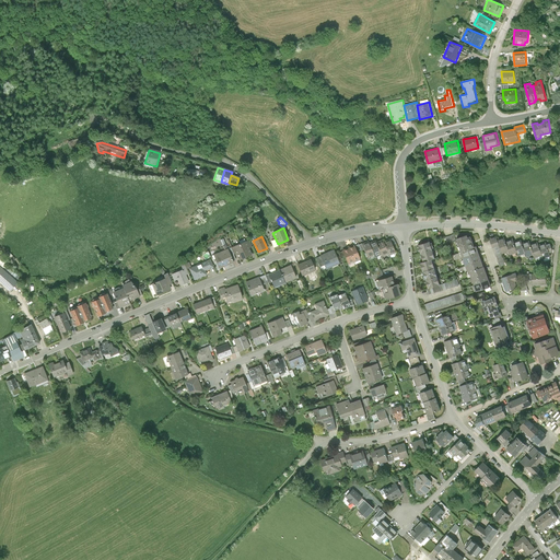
[(466,236),(456,240),(461,253),(475,247),(470,236),(467,238),(466,236)]
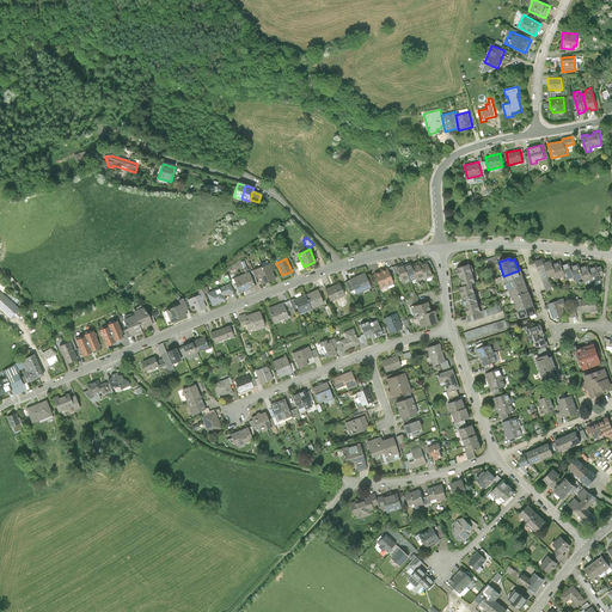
[(546,270),(544,262),(542,258),(534,261),(539,273),(546,270)]
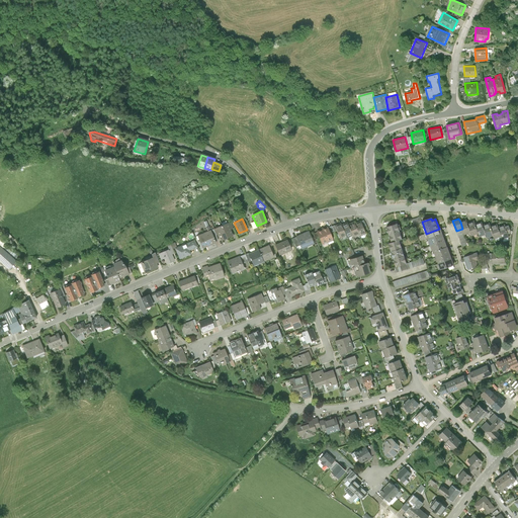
[(464,236),(470,233),(467,223),(466,220),(460,222),(462,229),(464,236)]
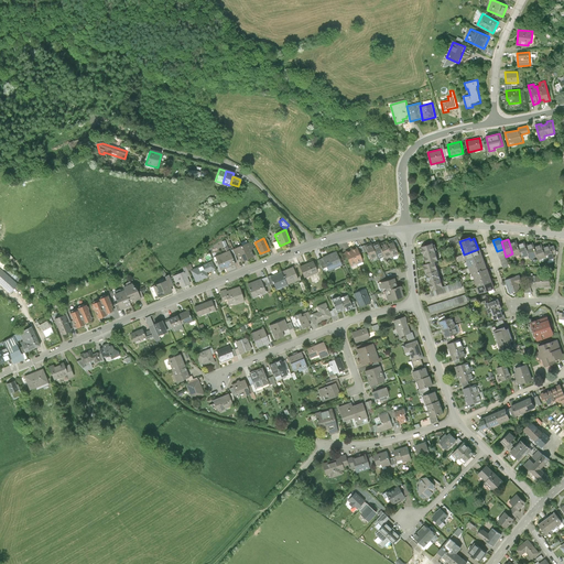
[(386,259),(392,256),(387,243),(386,240),(379,243),(384,257),(386,259)]
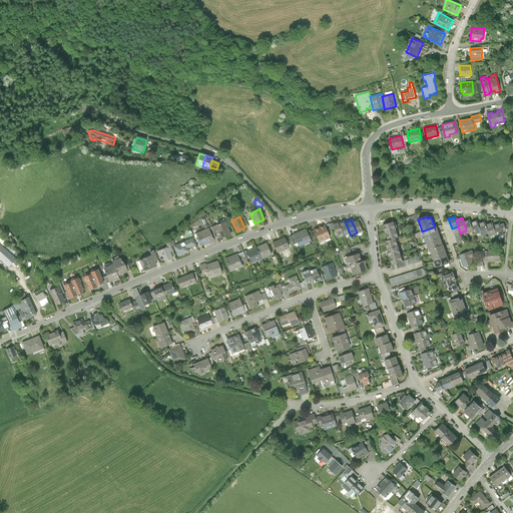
[(473,231),(470,221),(469,218),(463,220),(466,230),(467,233),(473,231)]
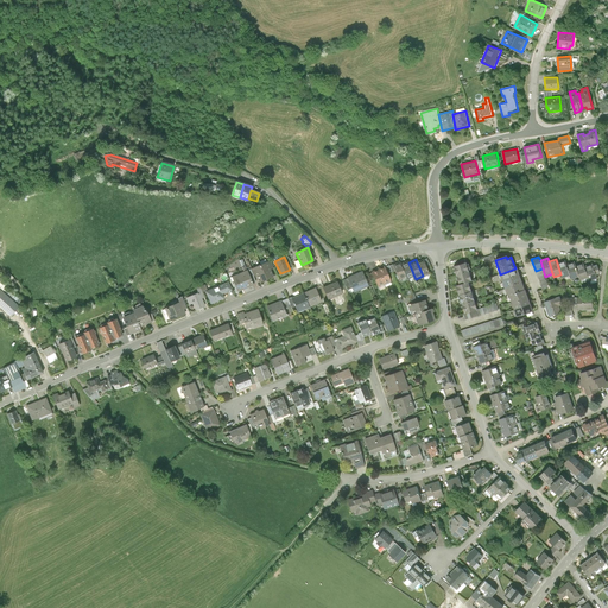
[(400,280),(407,278),(401,263),(400,260),(393,264),(400,280)]
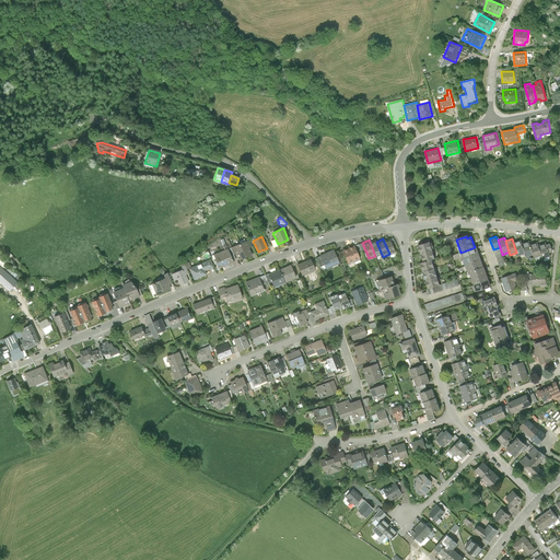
[(376,257),(382,255),(376,242),(375,240),(370,242),(375,256),(376,257)]
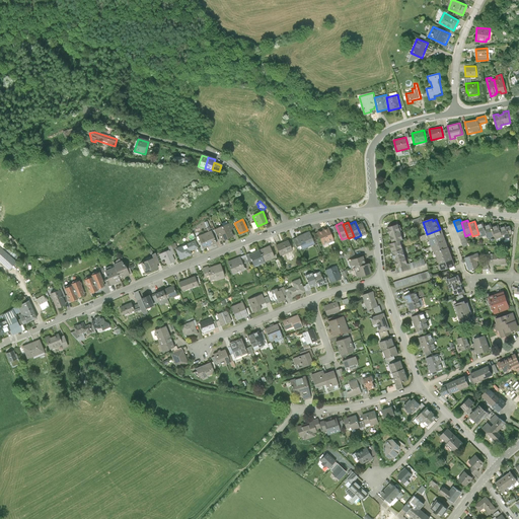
[(362,222),(356,224),(361,235),(361,237),(367,234),(362,222)]
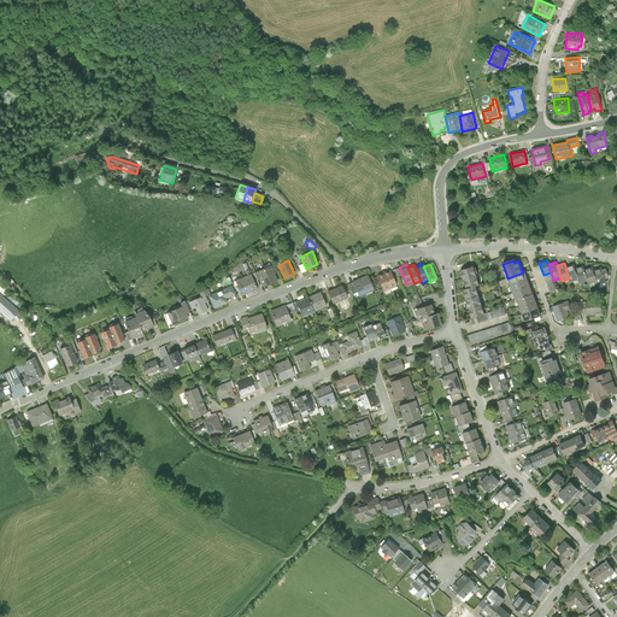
[(571,283),(580,281),(575,268),(574,264),(565,266),(569,278),(571,283)]
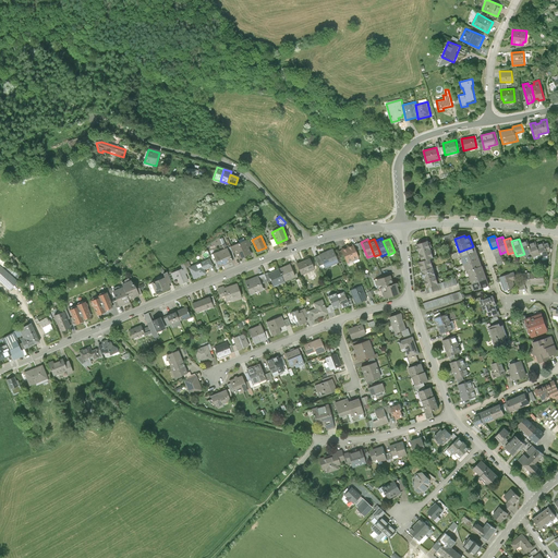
[(247,240),(239,243),(244,256),(251,254),(247,247),(250,246),(247,240)]
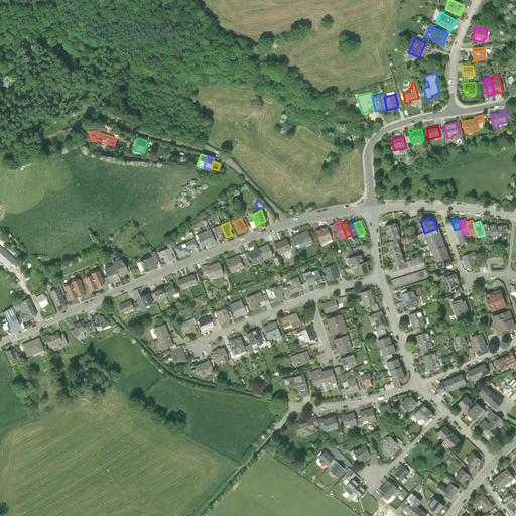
[(485,237),(492,235),(489,226),(488,222),(481,224),(485,235),(485,237)]
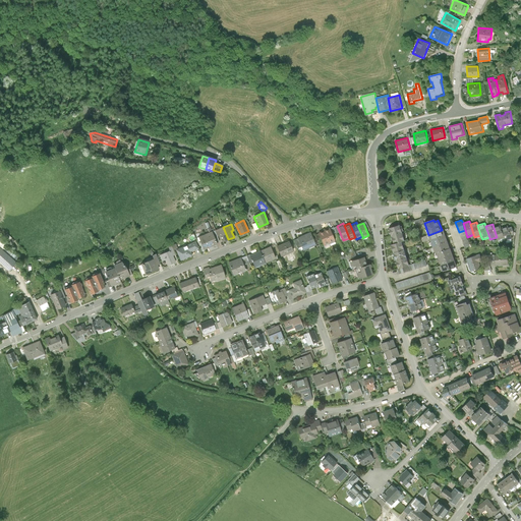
[(389,229),(392,236),(402,233),(400,225),(389,229)]
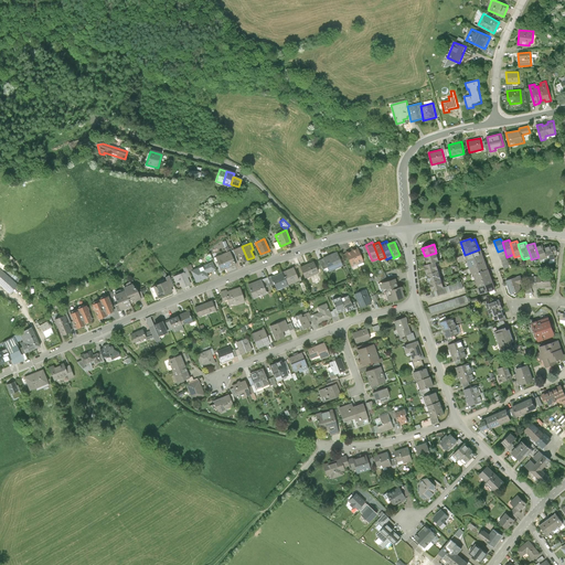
[(540,262),(547,258),(544,248),(543,245),(535,247),(539,257),(540,262)]
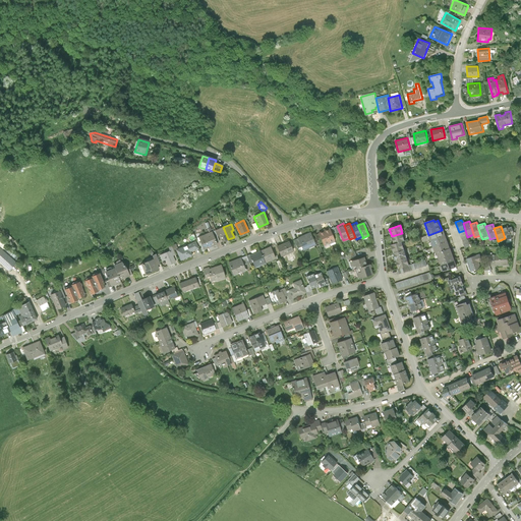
[(222,241),(228,239),(223,227),(215,230),(217,236),(220,235),(222,241)]
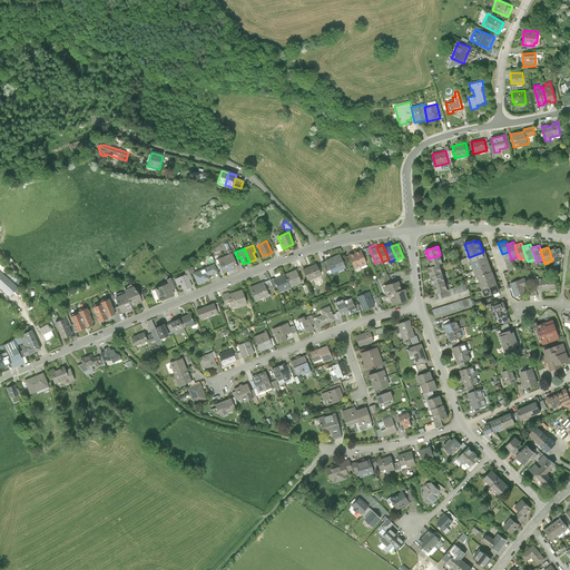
[(556,248),(549,251),(552,261),(553,264),(561,262),(556,248)]
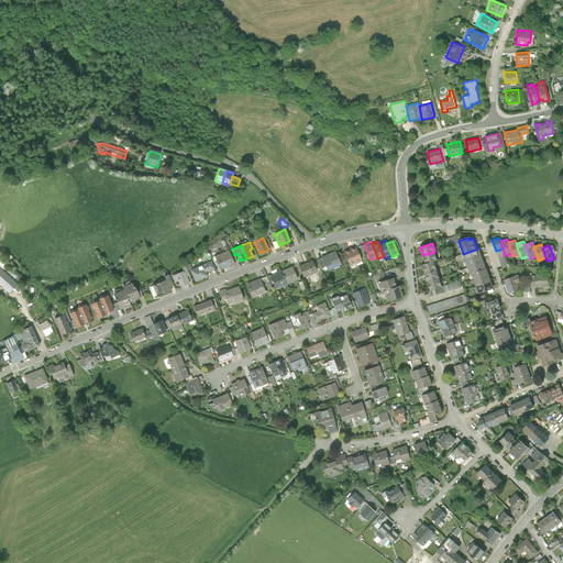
[(351,249),(356,264),(363,261),(357,246),(351,249)]
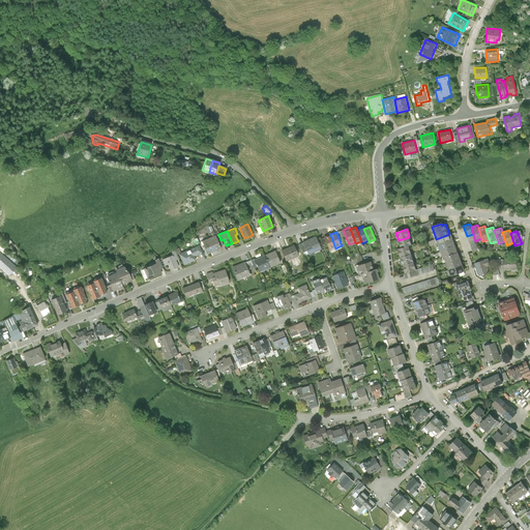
[(436,239),(438,245),(453,240),(451,233),(449,234),(436,239)]
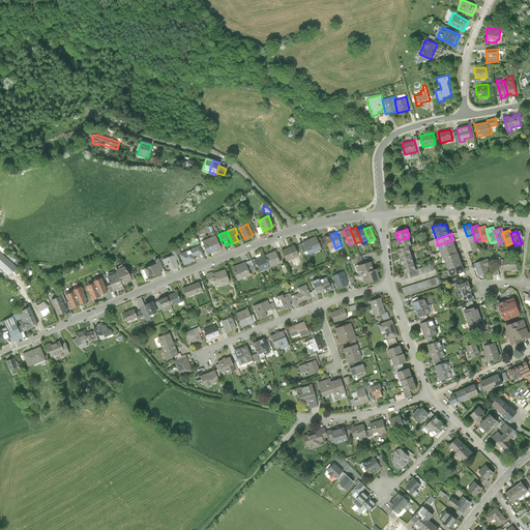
[(335,248),(330,234),(324,237),(330,251),(335,248)]
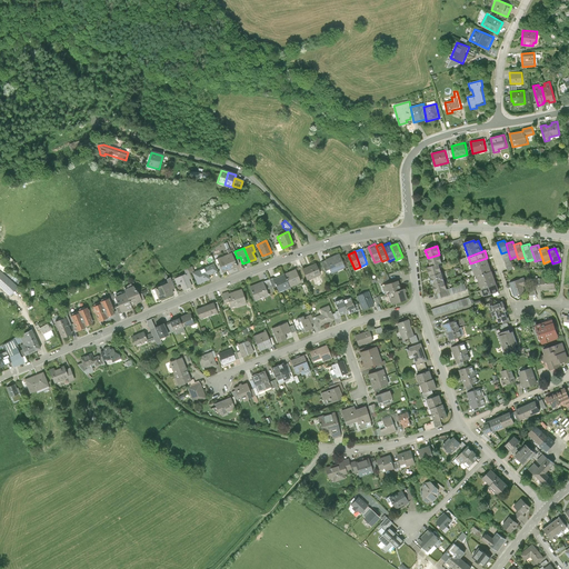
[(507,271),(513,269),(510,259),(508,251),(501,253),(507,271)]
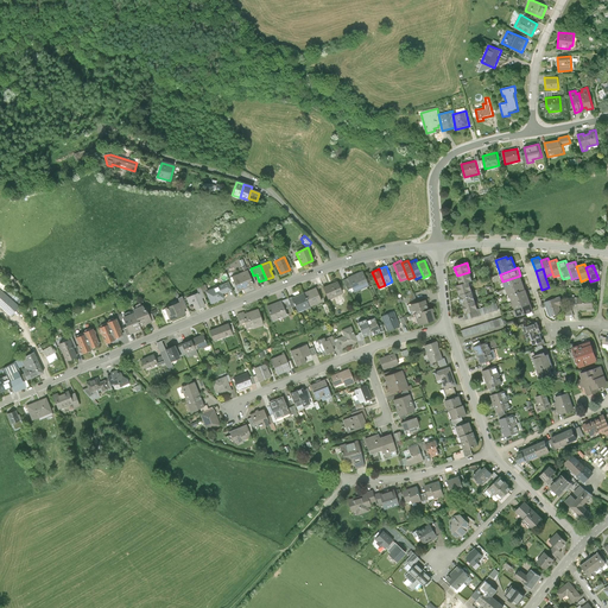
[(247,271),(232,277),(238,291),(253,285),(252,284),(247,271)]
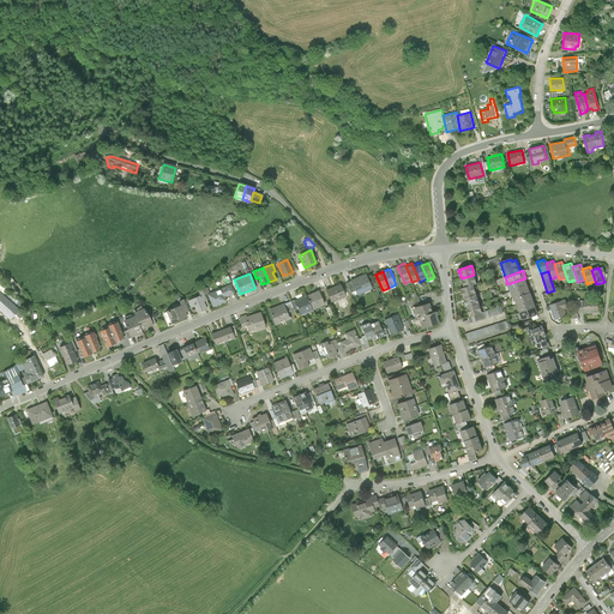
[(367,274),(347,283),(351,294),(356,292),(359,296),(374,289),(367,274)]
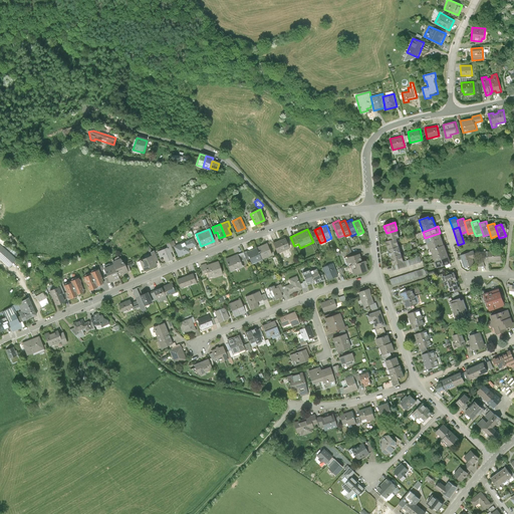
[(399,238),(397,230),(387,233),(389,241),(396,239),(399,238)]
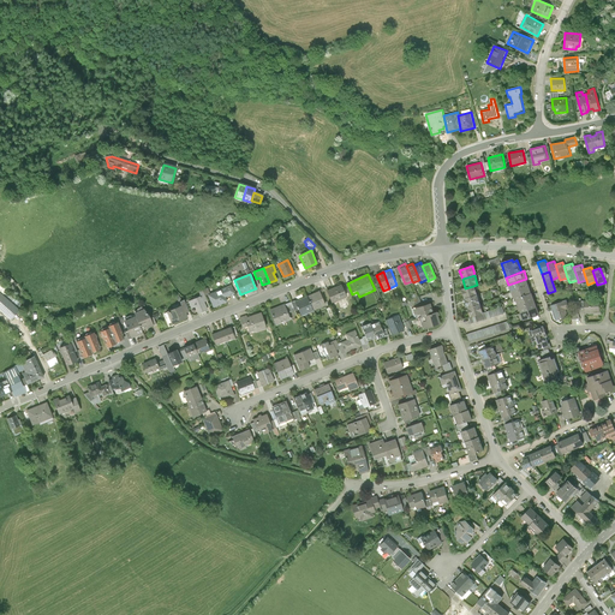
[(529,286),(526,279),(508,285),(511,292),(529,286)]
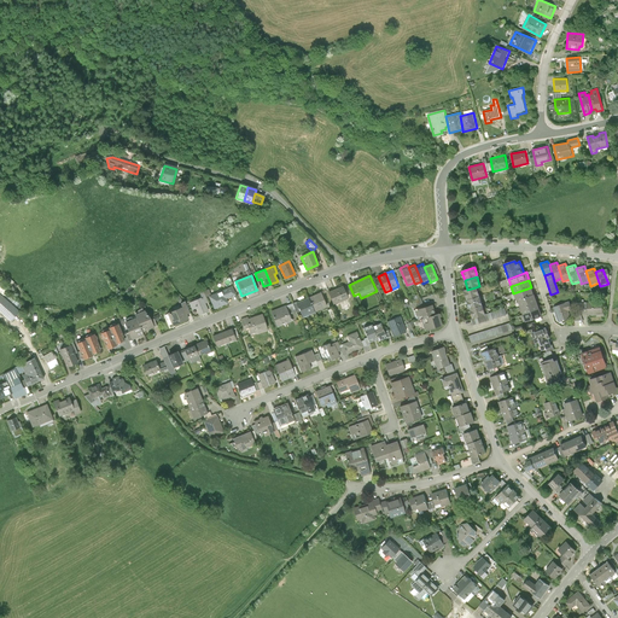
[(344,285),(328,292),(334,305),(350,298),(344,285)]
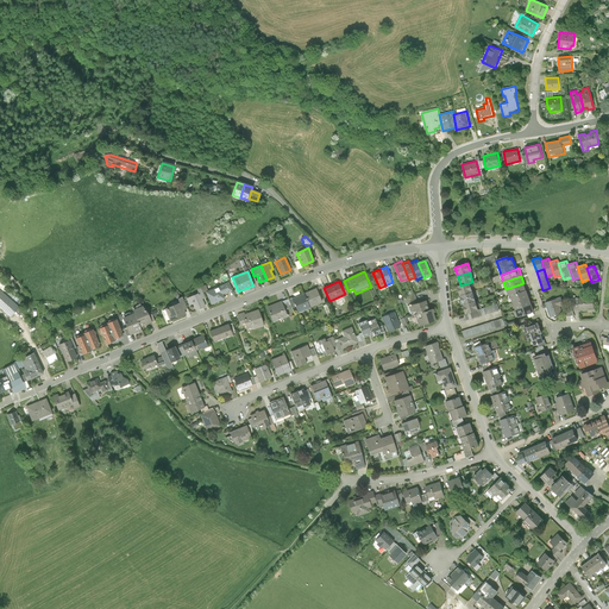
[(228,282),(206,292),(212,305),(225,299),(223,295),(232,290),(228,282)]
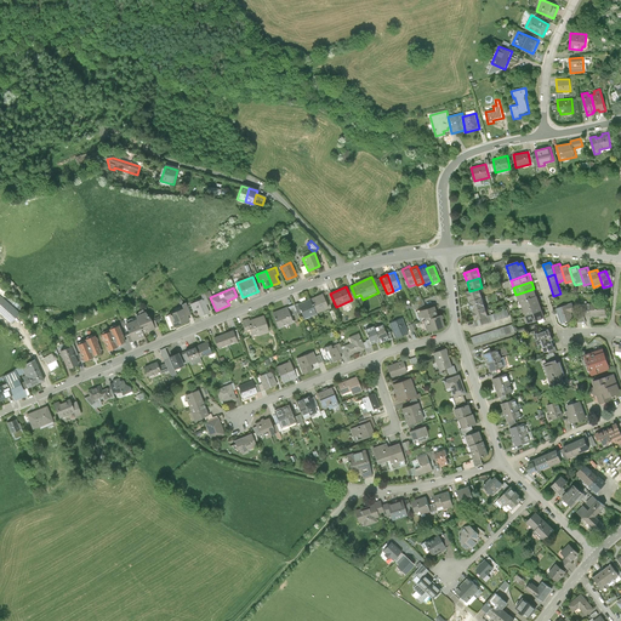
[(466,292),(468,302),(482,297),(478,289),(469,291),(466,292)]
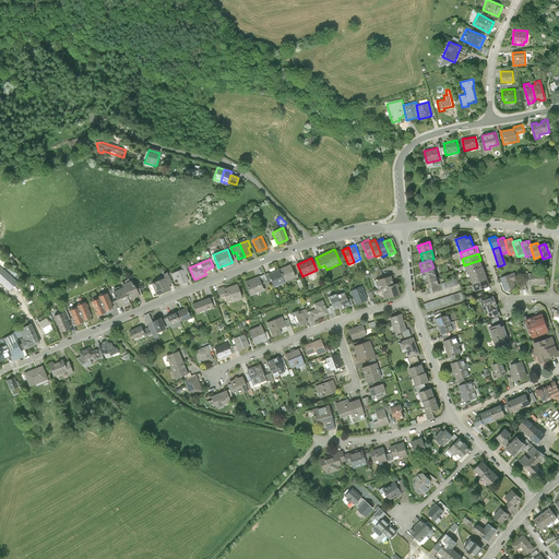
[(484,266),(480,260),(464,265),(466,273),(467,272),(484,266)]
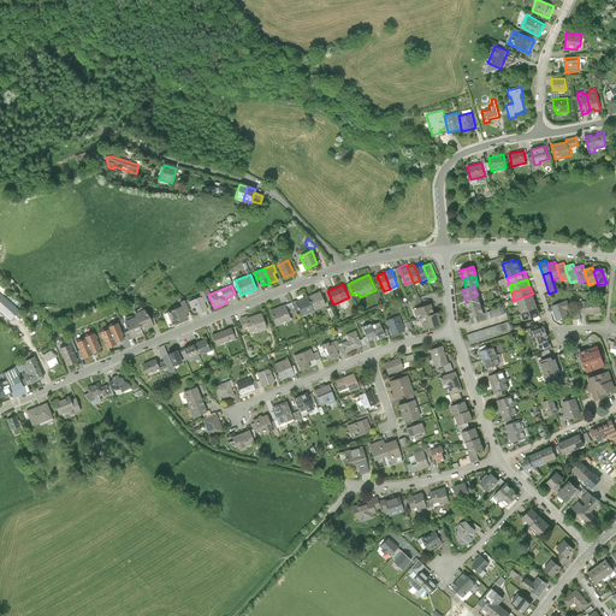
[(200,297),(188,302),(191,309),(195,307),(199,315),(209,311),(206,303),(208,302),(202,290),(197,292),(200,297)]
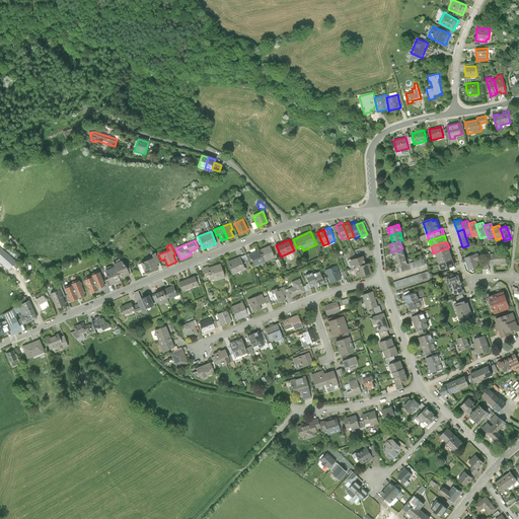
[(270,245),(260,250),(265,263),(276,258),(270,245)]
